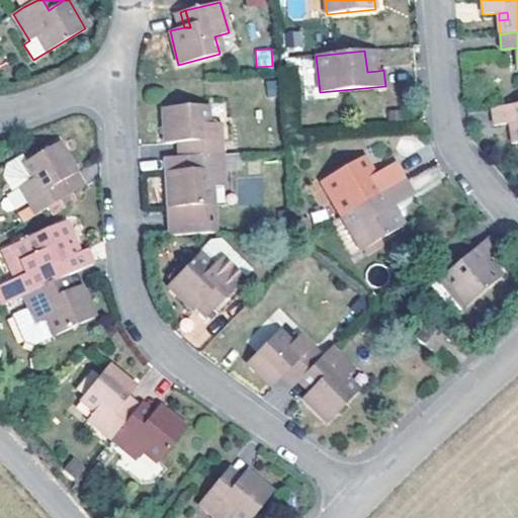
[(364,51),(367,72),(377,71),(375,51),(364,51)]
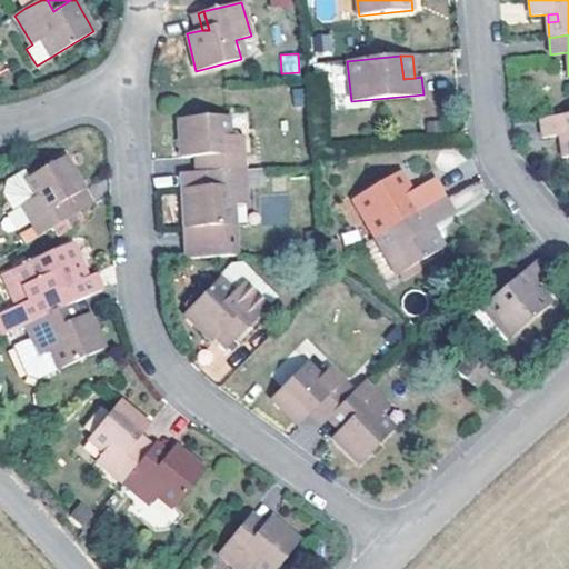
[(568,115),(540,119),(542,137),(559,135),(568,132),(568,136),(568,141),(560,142),(562,157),(568,156),(568,115)]
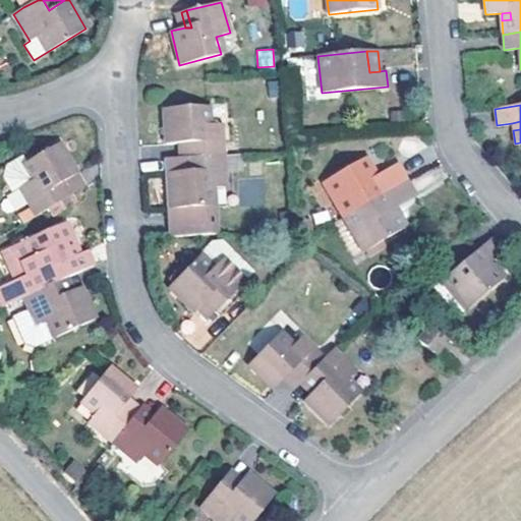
[(187,158),(224,156),(222,124),(214,124),(212,107),(164,109),(166,145),(179,145),(180,145),(187,143),(187,158)]
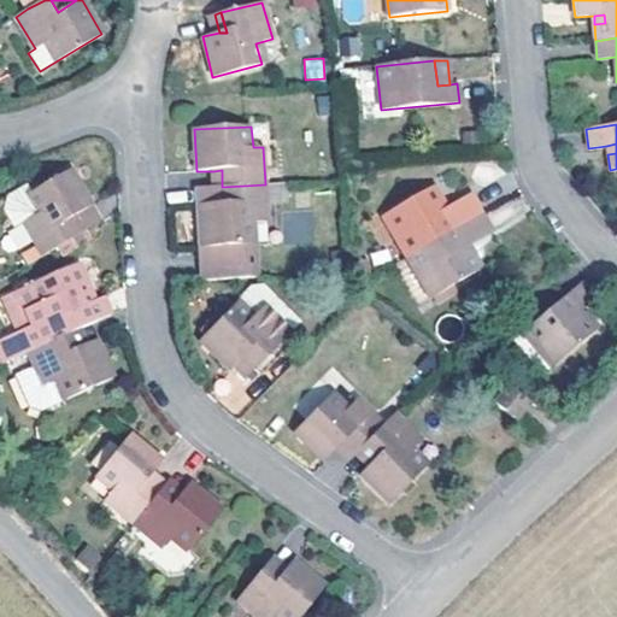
[(616,147),(616,144),(606,146),(607,154),(616,153),(616,147)]
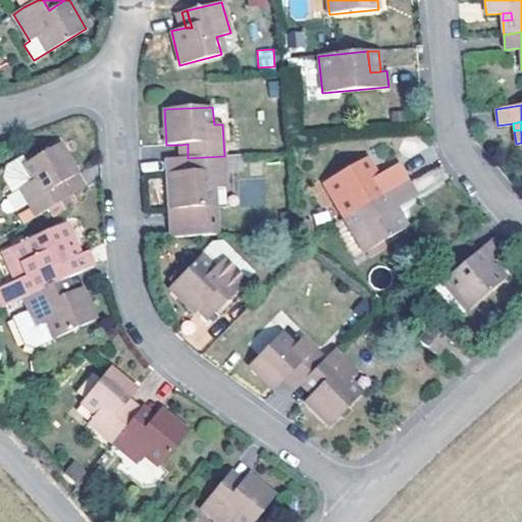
[(31,207),(36,217),(65,198),(58,185),(76,172),(60,144),(21,166),(31,183),(20,188),(31,207)]
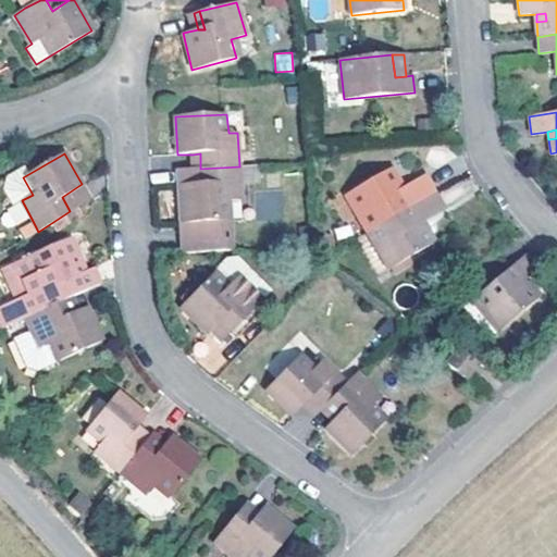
[(242,200),(239,166),(200,169),(193,169),(177,170),(178,185),(181,223),(182,252),(230,249),(227,221),(226,201),(231,201),(242,200)]
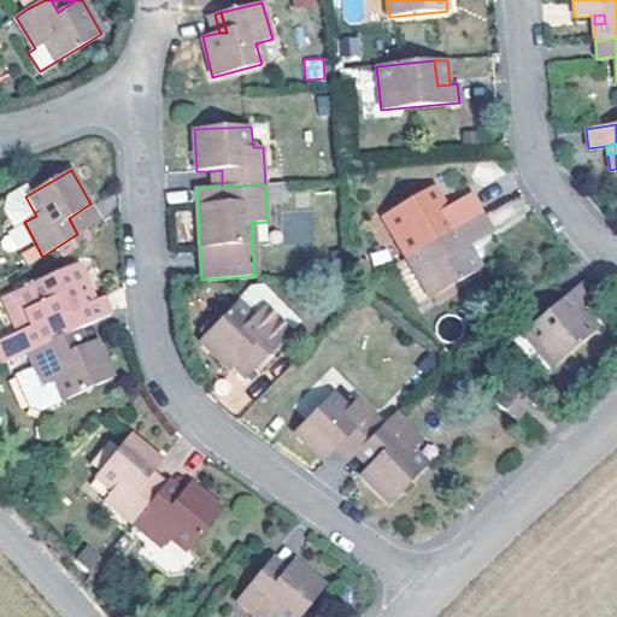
[(381,217),(407,256),(482,213),(470,194),(447,209),(441,212),(438,204),(444,200),(434,187),(381,217)]
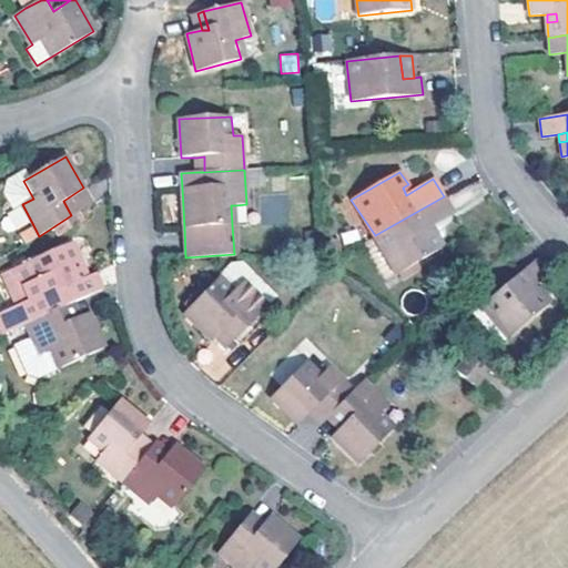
[(455,210),(485,199),(479,182),(449,193),(455,210)]
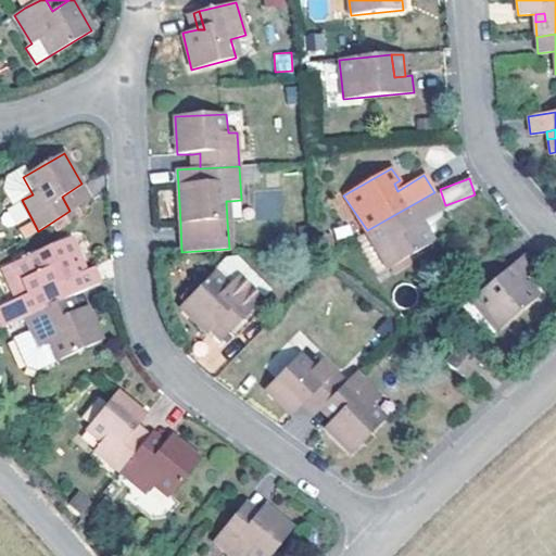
[(394,184),(397,191),(403,188),(400,180),(394,184)]
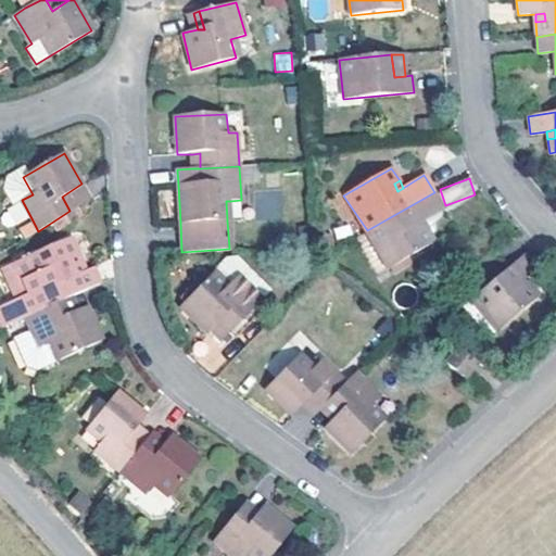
[(62,197),(70,211),(89,199),(81,184),(62,197)]
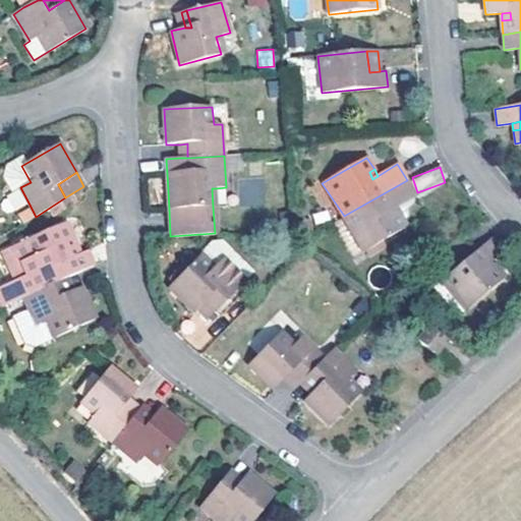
[(407,180),(344,216),(363,251),(367,252),(370,256),(386,248),(383,240),(407,227),(396,208),(416,196),(407,180)]
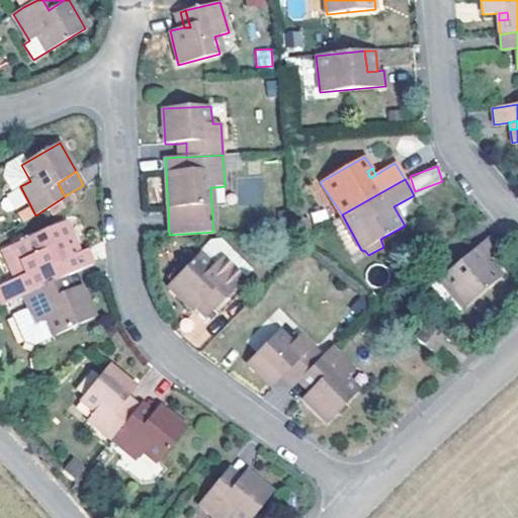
[(18,213),(23,222),(35,216),(30,205),(18,213)]
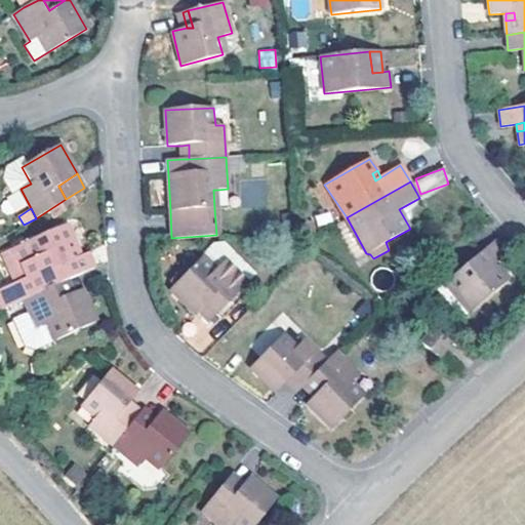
[(0,289),(0,305),(2,309),(24,299),(55,286),(69,280),(63,266),(82,256),(67,224),(12,249),(25,279),(17,282),(0,289)]
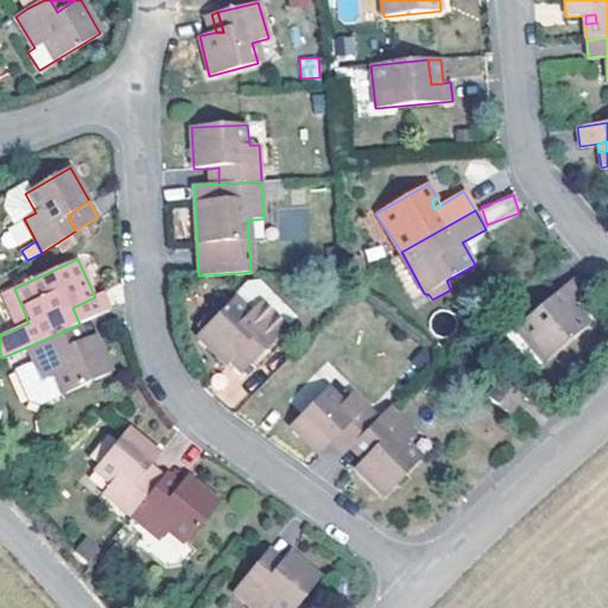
[(571,278),(505,336),(534,369),(590,321),(581,309),(574,315),(569,309),(576,303),(584,295),(571,278)]
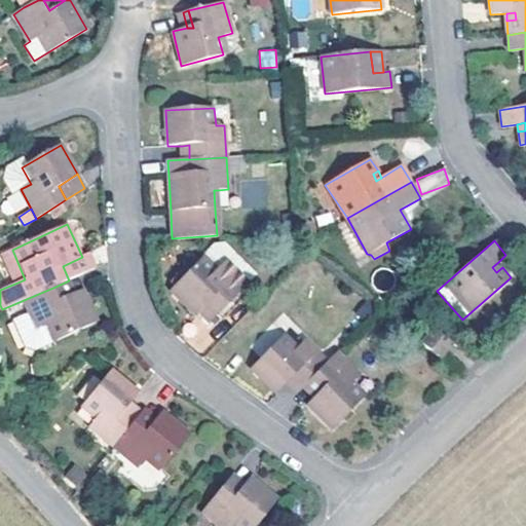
[(213,243),(170,289),(194,314),(201,307),(210,299),(222,310),(248,286),(241,278),(250,269),(226,245),(213,243)]
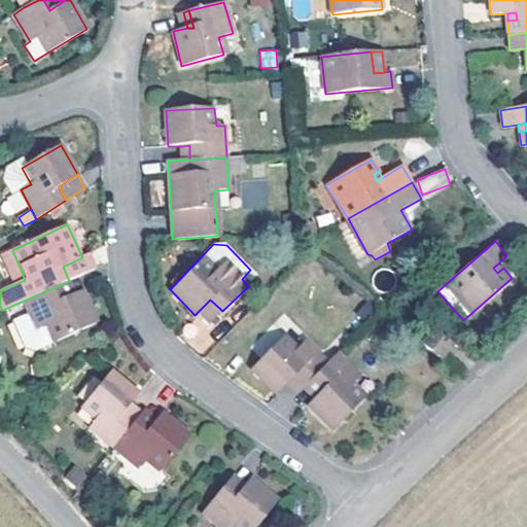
[(25,280),(12,250),(4,253),(18,283),(25,280)]
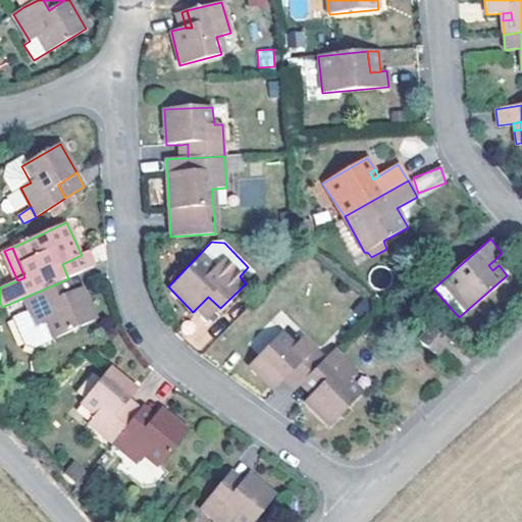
[(62,264),(68,278),(95,266),(89,252),(82,255),(62,264)]
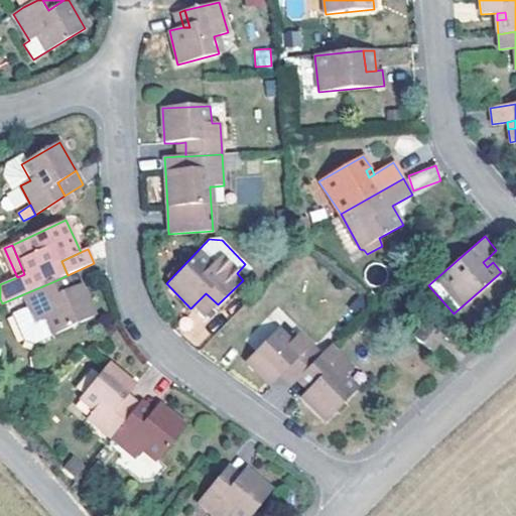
[(493,262),(489,257),(483,262),(487,267),(493,262)]
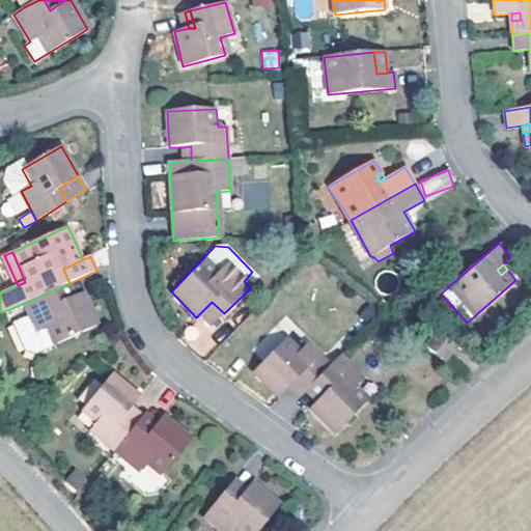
[(70,283),(56,289),(62,302),(76,296),(70,283)]
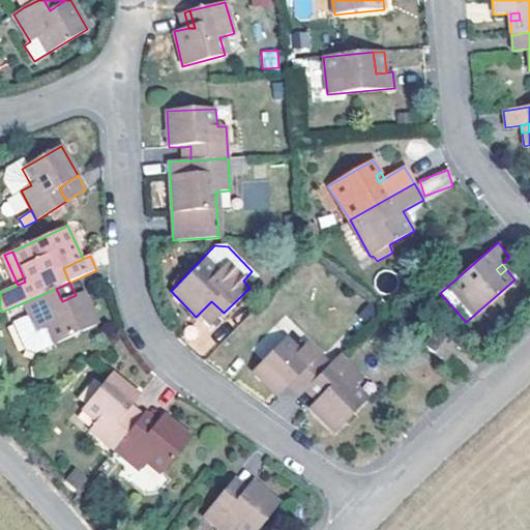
[(56,289),(24,302),(29,316),(12,323),(25,349),(35,353),(97,324),(83,292),(76,295),(62,301),(56,289)]
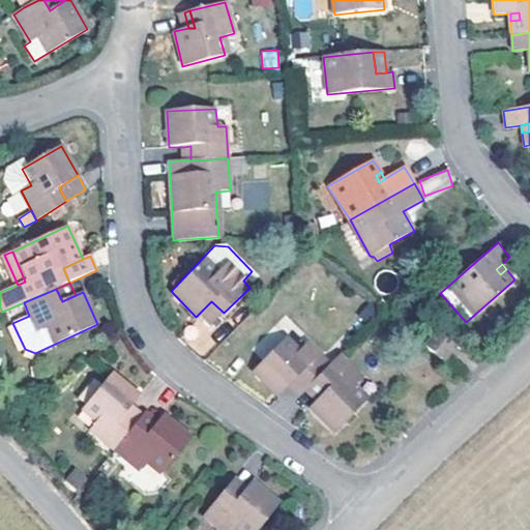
[(215,322),(224,313),(211,301),(203,310),(215,322)]
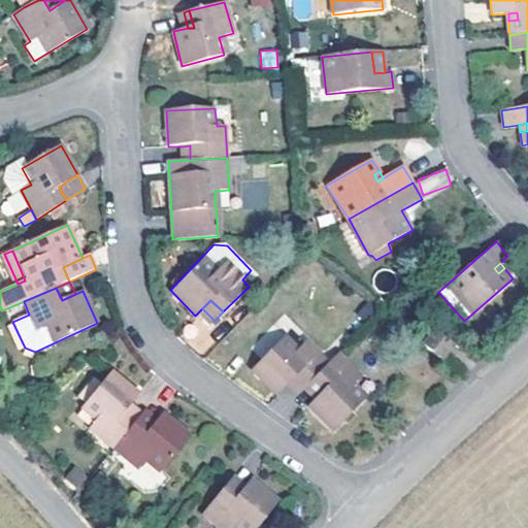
[(441,359),(453,343),(436,330),(425,344),(441,359)]
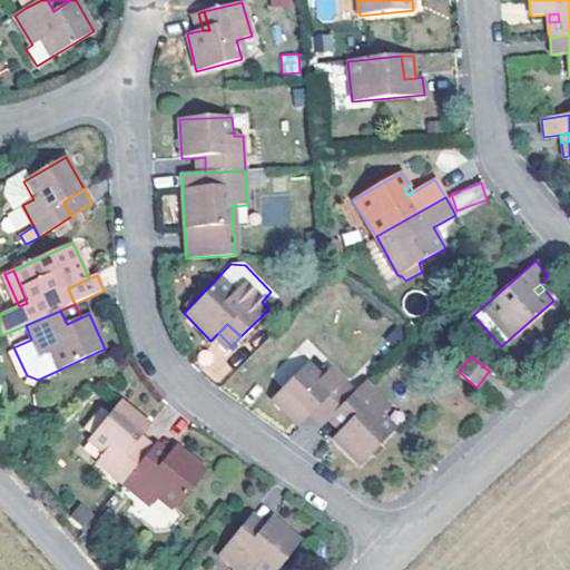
[(316,409),(328,420),(333,416),(340,409),(354,392),(330,369),(320,379),(305,365),(271,399),(300,426),(310,416),(316,409)]
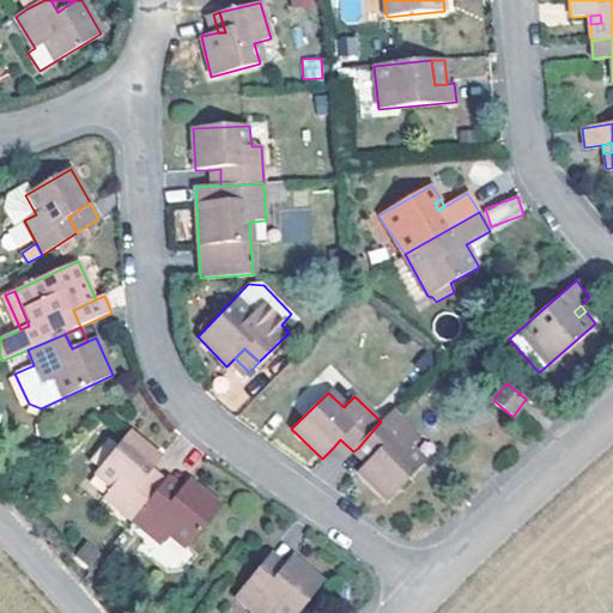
[(381,422),(365,439),(377,454),(369,461),(357,471),(388,501),(424,462),(408,447),(418,437),(392,410),(381,422)]
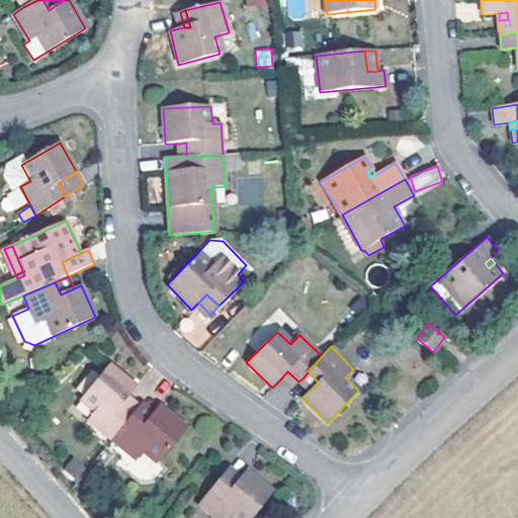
[(87,420),(110,440),(134,413),(122,404),(128,397),(136,386),(108,364),(99,376),(90,369),(74,390),(83,397),(81,398),(95,408),(87,420)]
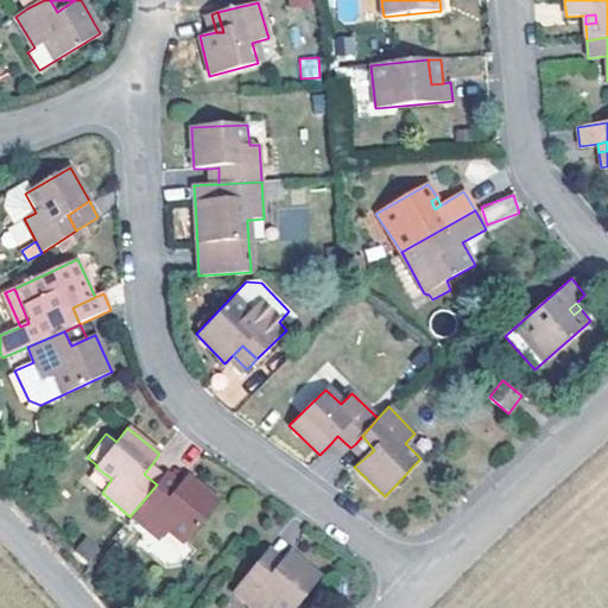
[(330,444),(342,456),(350,448),(337,436),(330,444)]
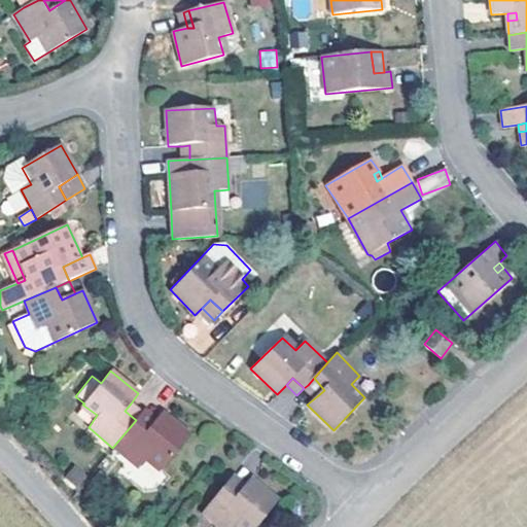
[(314,378),(308,385),(317,396),(324,390),(314,378)]
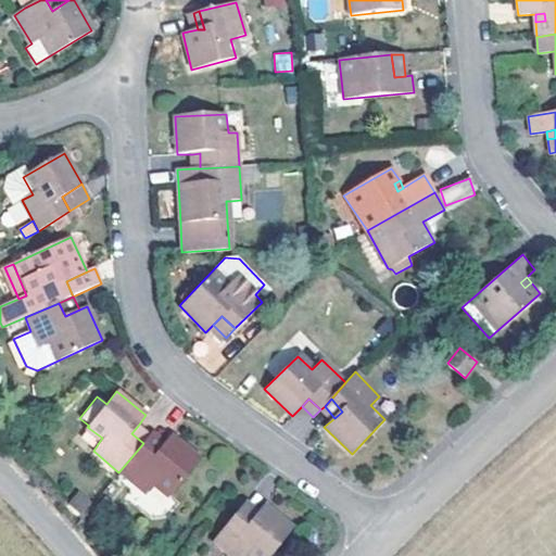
[(131,433),(143,443),(150,434),(138,426),(131,433)]
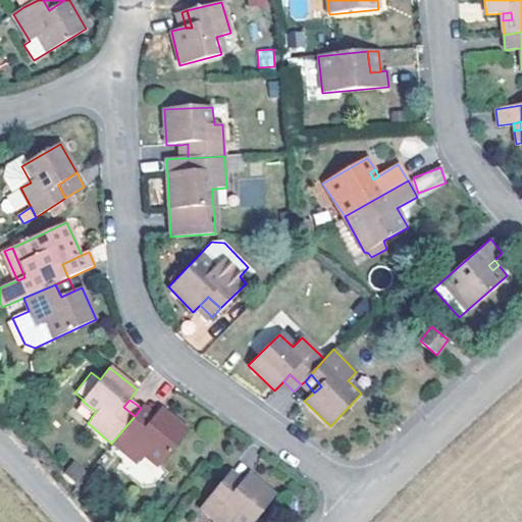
[(141,408),(135,416),(147,425),(154,416),(143,407),(141,408)]
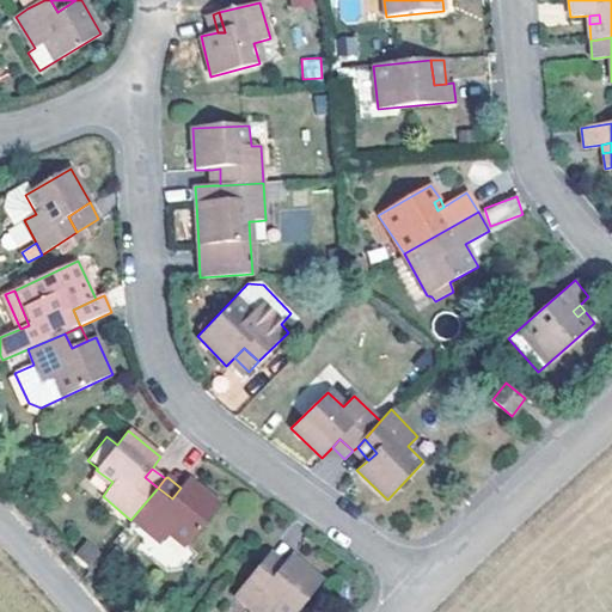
[(189,545),(220,505),(188,478),(181,488),(172,499),(158,488),(130,520),(148,534),(160,543),(167,536),(184,550),(189,545)]
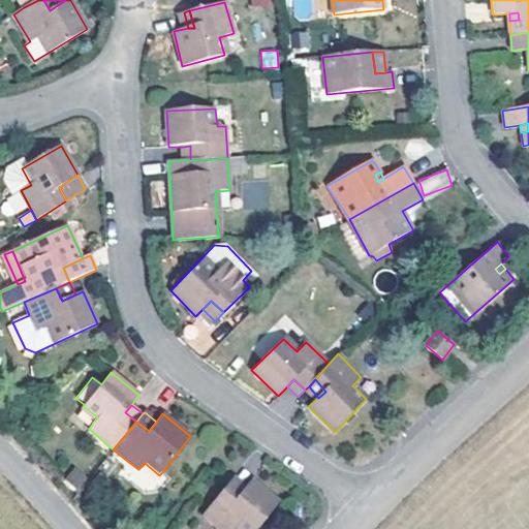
[(232,477),(203,516),(218,528),(232,528),(236,525),(243,516),(257,527),(278,502),(251,478),(244,487),(232,477)]
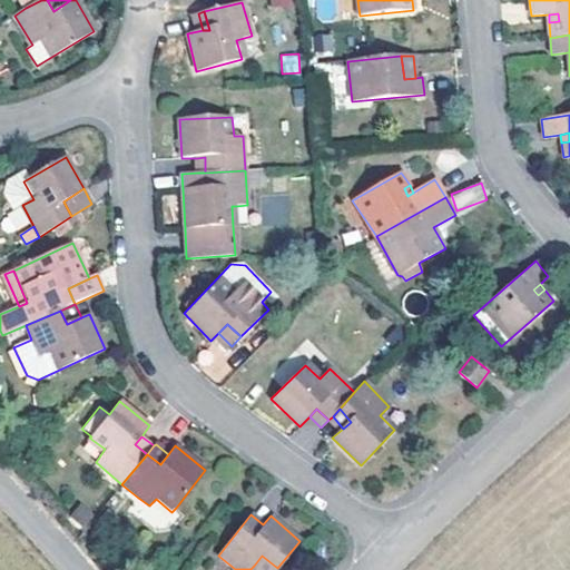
[(259,569),(276,569),(277,568),(262,556),(254,566),(259,569)]
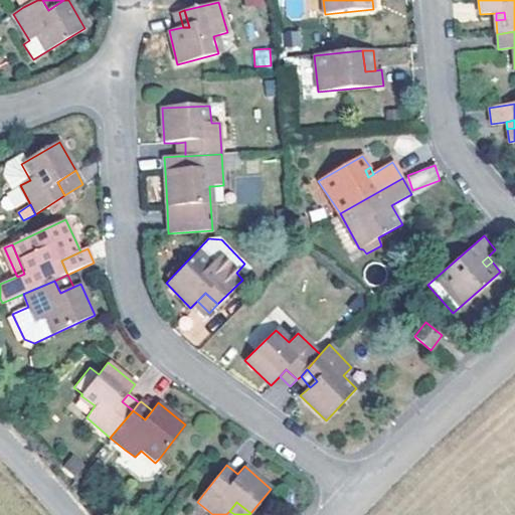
All buildings are outlined.
